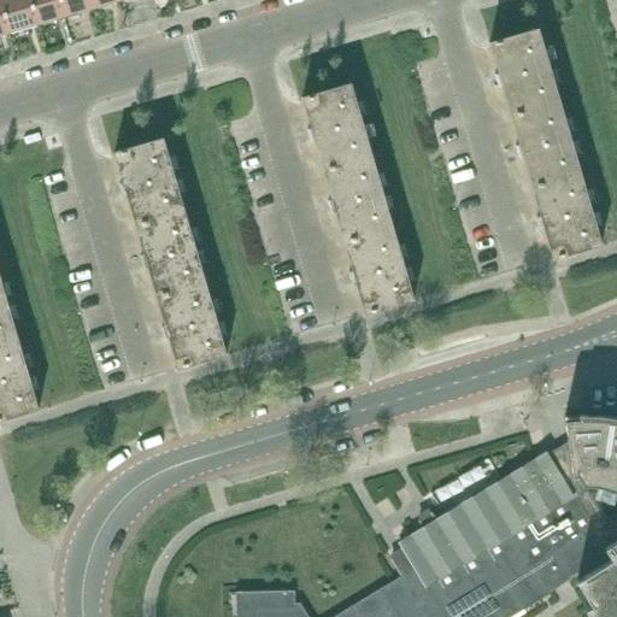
[(0,0),(0,1),(10,34),(37,25),(29,0),(0,0)]
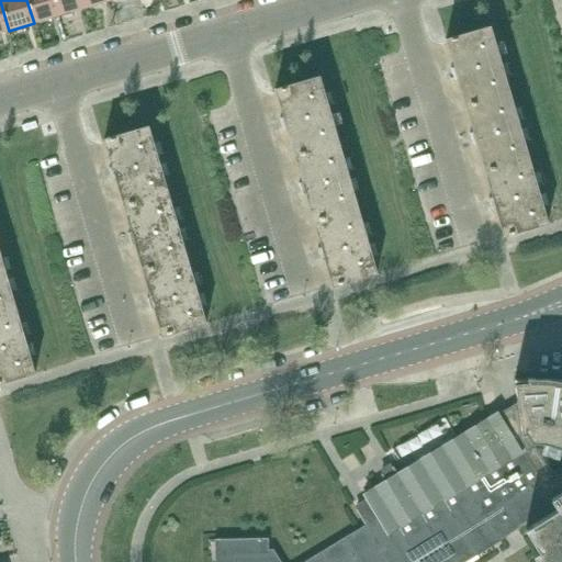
[(26,0),(34,23),(59,15),(54,0),(26,0)]
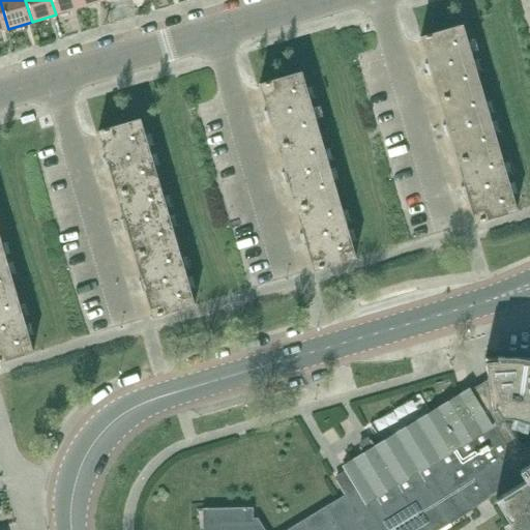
[(51,0),(56,15),(80,7),(77,0),(51,0)]
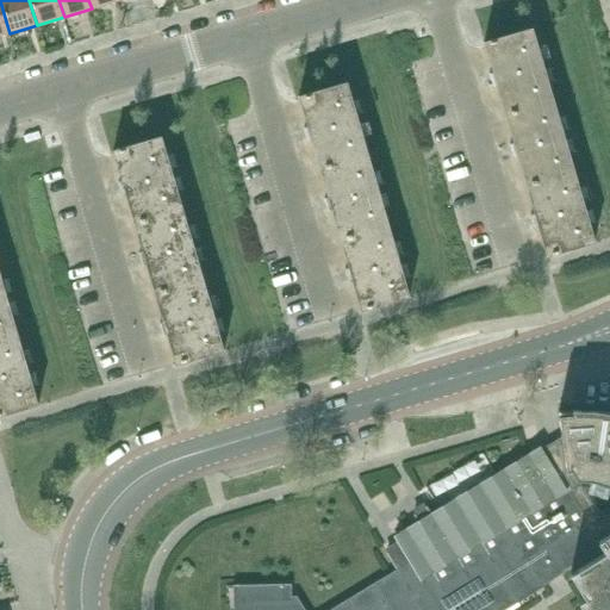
[(505,116),(553,103),(531,29),(484,43),(492,73),(490,74),(493,87),(497,87),(505,116)]
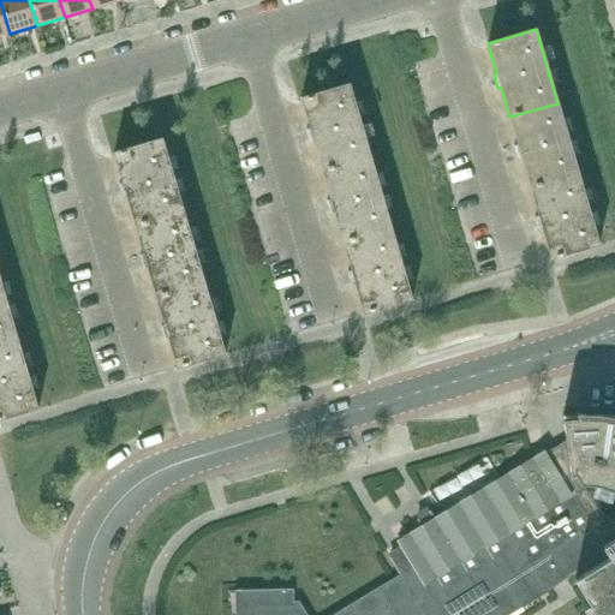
[(322,172),(371,157),(350,84),(300,99),(310,129),(306,130),(310,143),(314,142),(322,172)]
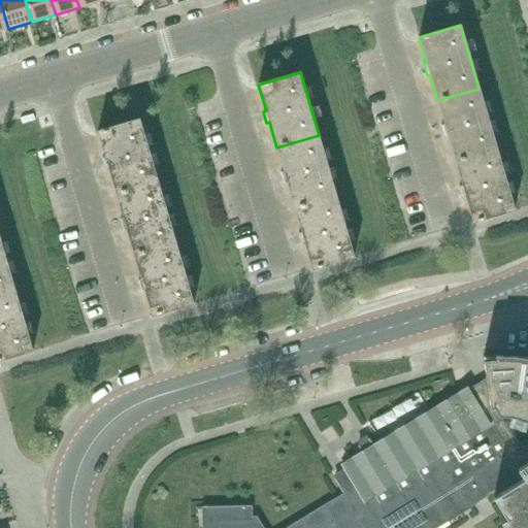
[(455,162),(497,150),(479,89),(437,100),(444,125),(441,125),(444,137),(448,136),(455,162)]
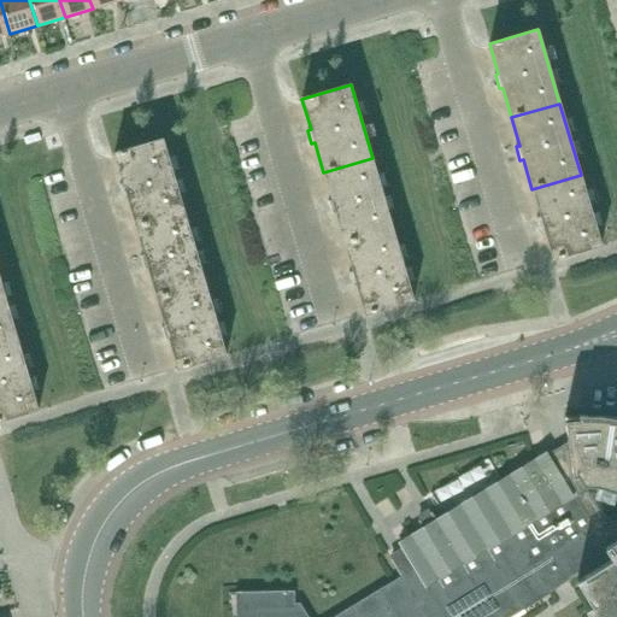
[(136,228),(184,213),(163,139),(115,153),(123,183),(119,184),(124,198),(127,197),(136,228)]
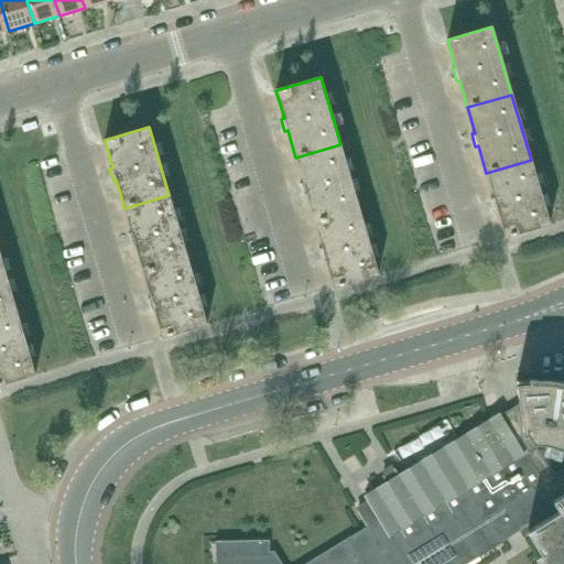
[(315,223),(359,209),(340,144),(295,158),(303,183),(300,184),(304,196),(306,195),(315,223)]
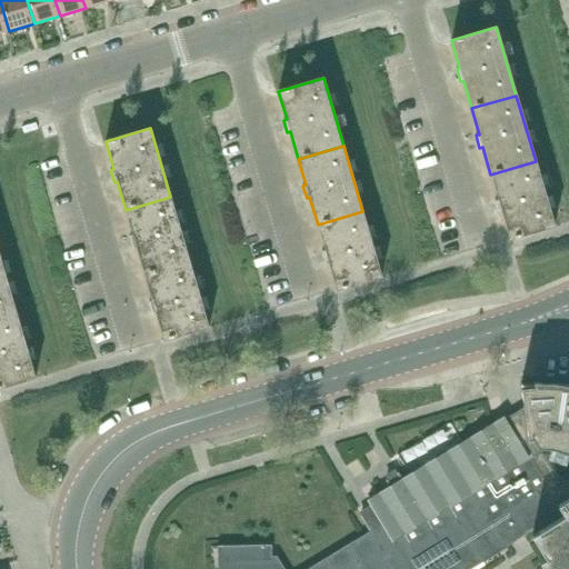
[(510,240),(555,227),(536,161),(490,175),(498,200),(495,201),(499,213),(501,212),(510,240)]
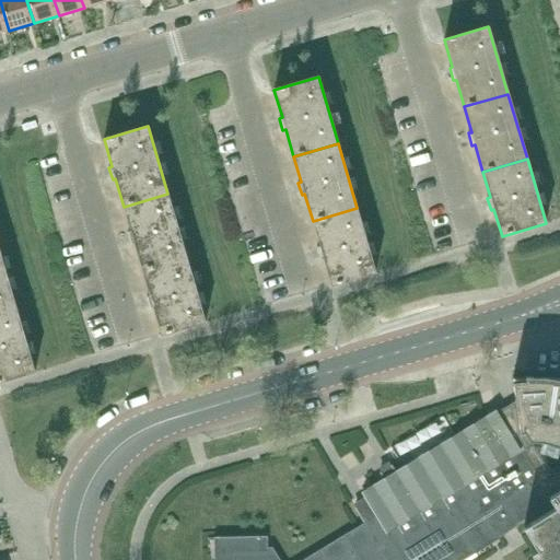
[(142,271),(186,258),(167,194),(124,207),(130,231),(128,232),(131,245),(135,244),(142,271)]
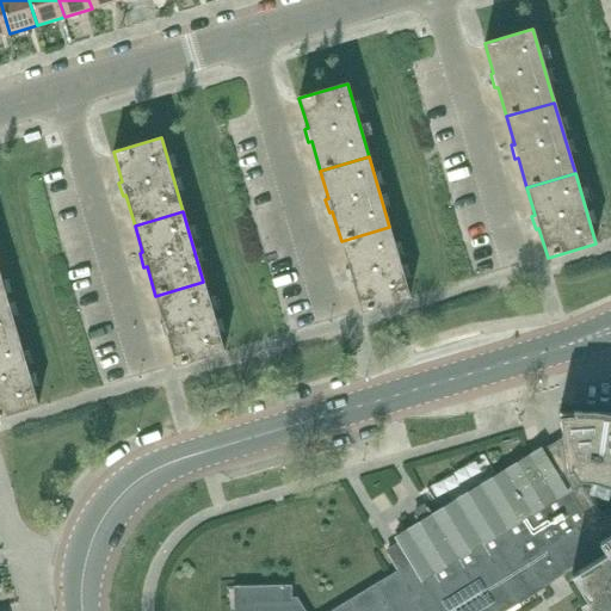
[(362,313),(411,298),(389,227),(341,241),(349,269),(346,270),(350,284),(353,283),(362,313)]
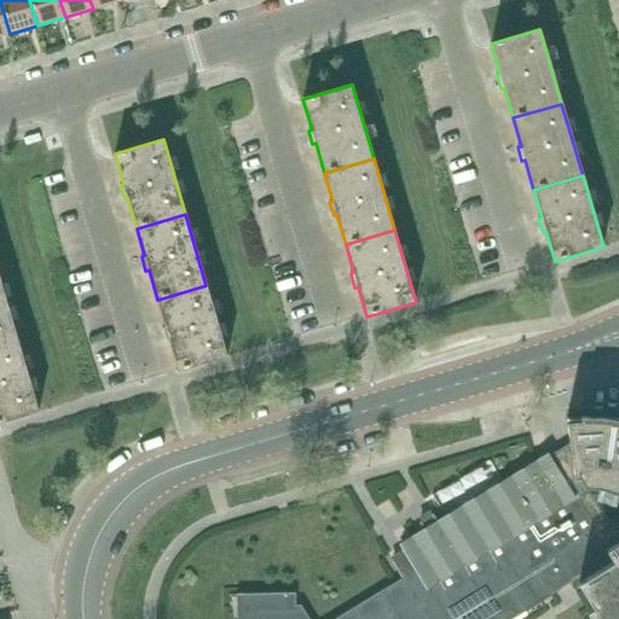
[(0,345),(18,340),(0,279),(0,345)]
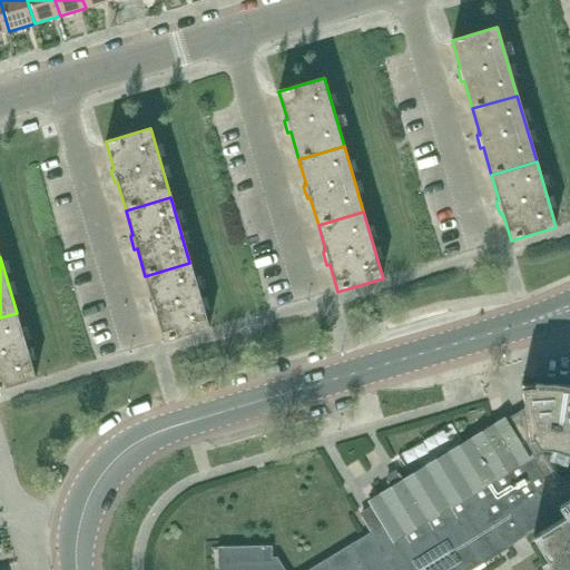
[(209,328),(189,263),(145,276),(153,302),(149,303),(153,315),(156,314),(164,342),(209,328)]
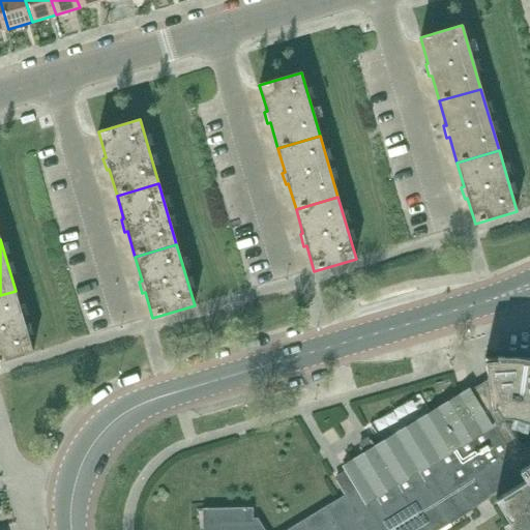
[(0,362),(33,353),(16,291),(0,295),(0,362)]
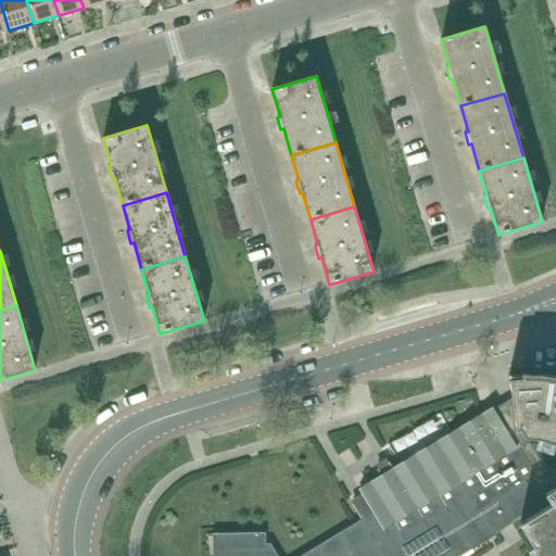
[(450,555),(468,545),(489,532),(493,538),(494,535),(494,534),(518,520),(521,525),(526,521),(540,544),(534,547),(539,555),(555,555),(555,387),(554,387),(533,383),(533,377),(534,377),(534,376),(508,376),(508,377),(510,377),(510,380),(509,380),(512,400),(512,401),(494,413),(494,411),(493,408),(492,409),(481,416),(449,437),(393,470),(375,482),(371,483),(361,490),(359,490),(361,493),(374,514),(363,520),(302,555),(277,555),(270,544),(266,544),(265,533),(213,534),(213,535),(218,535),(218,555),(450,555)]
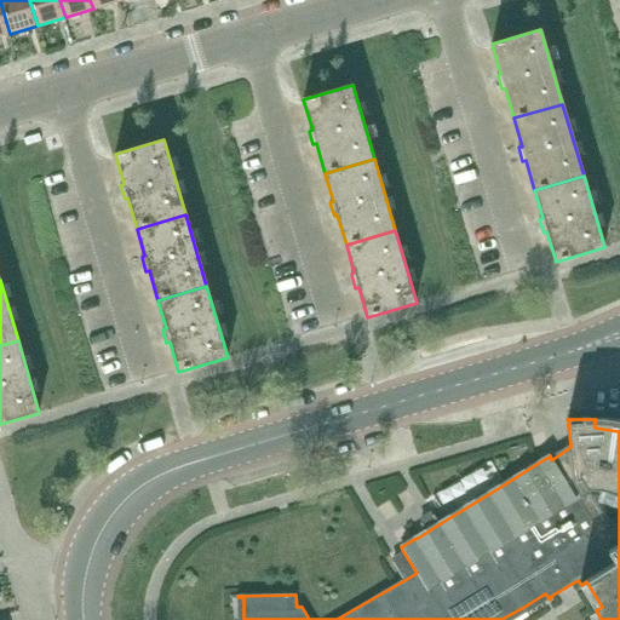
All buildings are outlined.
